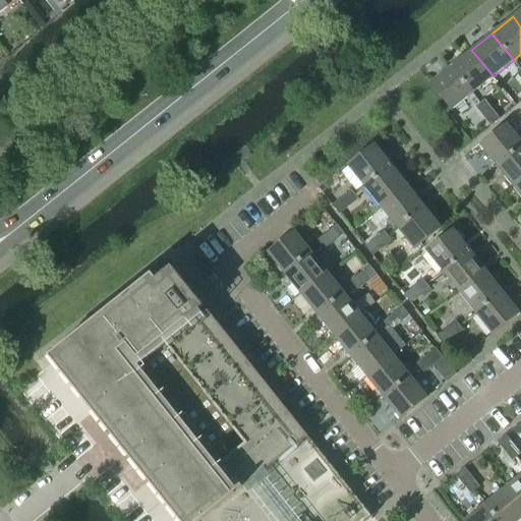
[(471,50),(451,66),(472,94),(494,76),(471,50)]
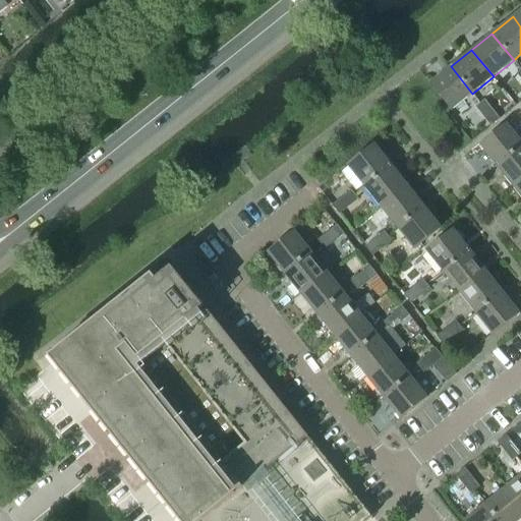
[(472,94),(451,66),(429,83),(451,110),(472,94)]
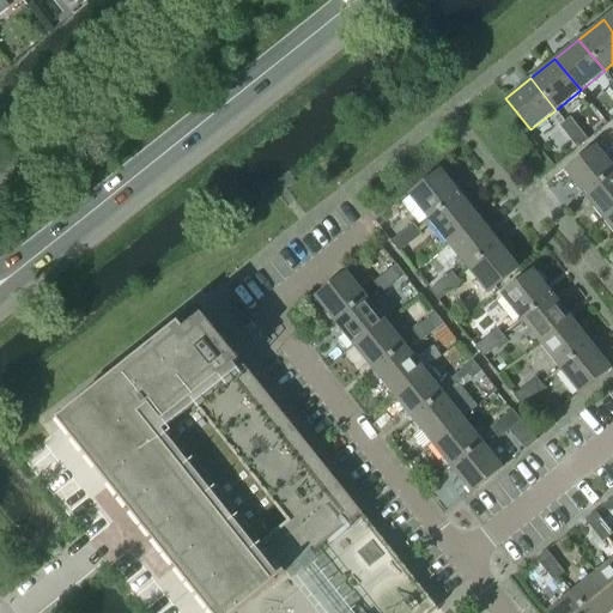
[(559,126),(569,137),(578,128),(570,117),(559,126)]
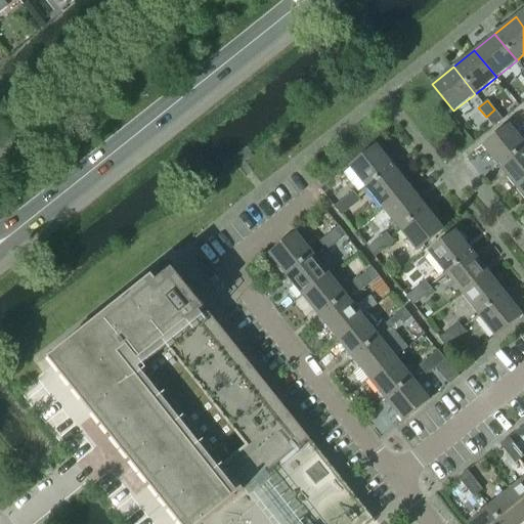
[(494,110),(486,117),(493,127),(503,120),(494,110)]
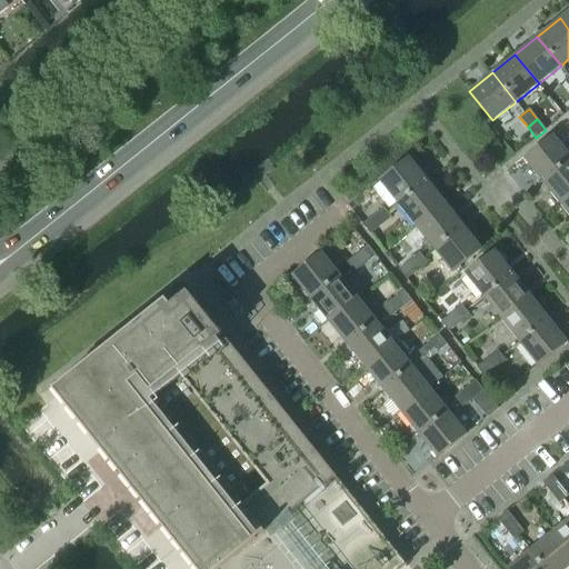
[(523,158),(542,181),(568,160),(568,153),(553,135),(523,158)]
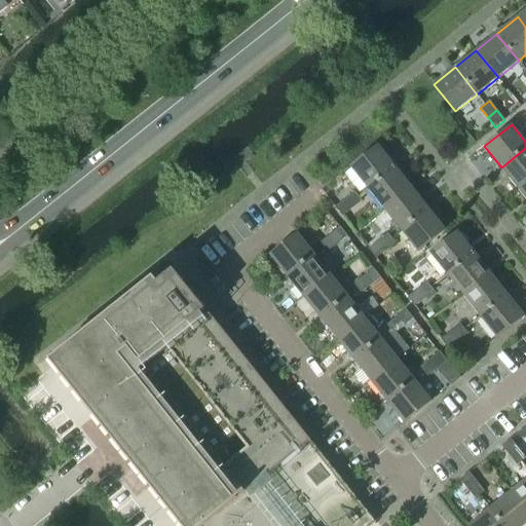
[(350,167),(368,189),(395,167),(378,146),(350,167)]
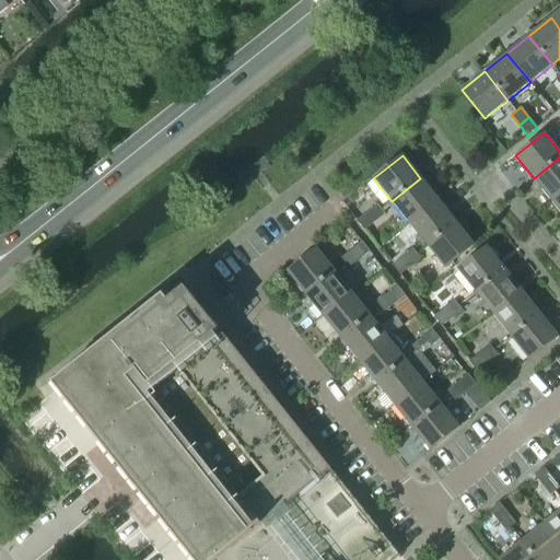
[(559,158),(534,178),(551,201),(559,194),(559,158)]
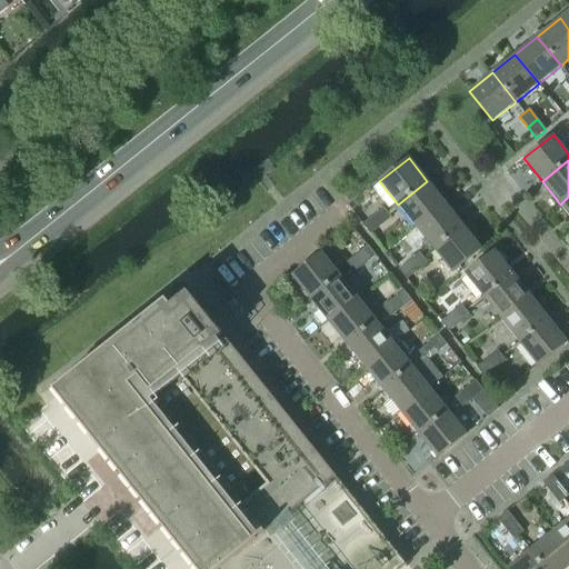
[(398,205),(416,227),(446,203),(427,181),(398,205)]
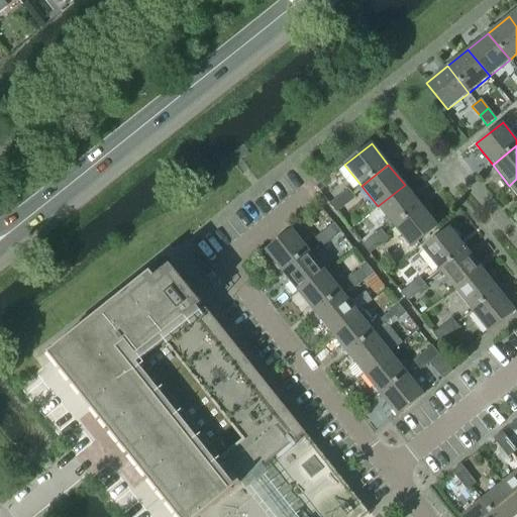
[(378,206),(394,227),(421,205),(405,185),(378,206)]
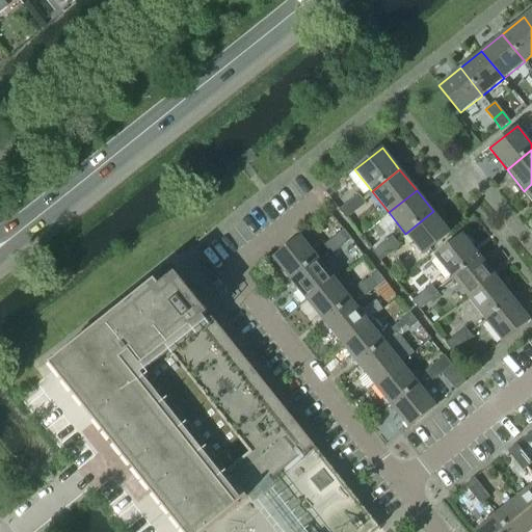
[(358,194),(348,202),(355,211),(365,204),(358,194)]
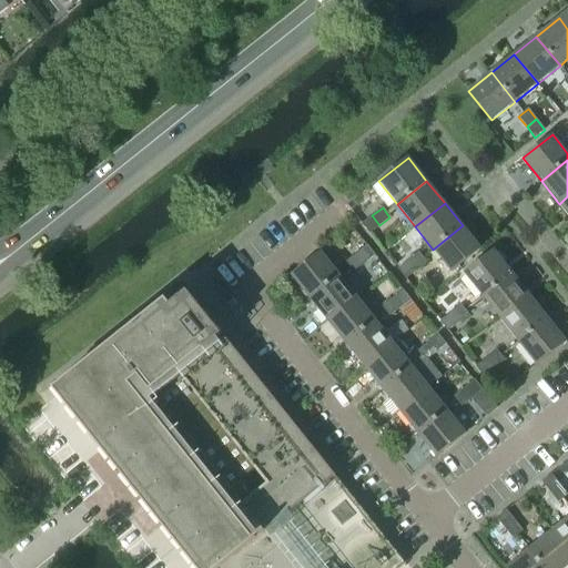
[(379,225),(372,215),(362,224),(369,234),(379,225)]
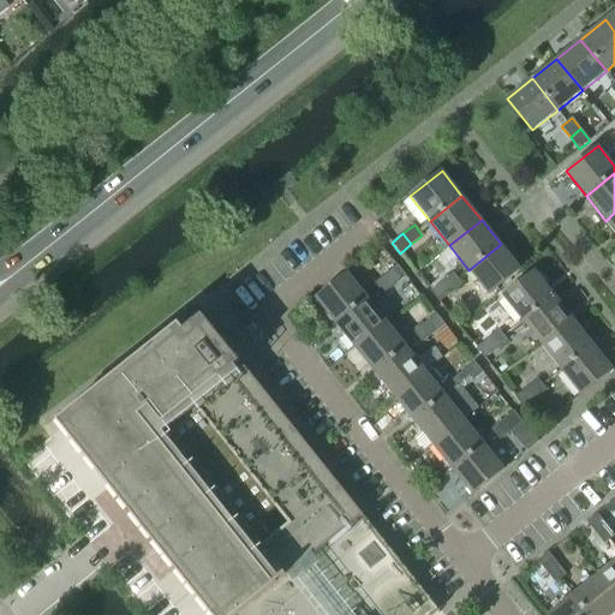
[(501,244),(469,270),(489,296),(520,269),(501,244)]
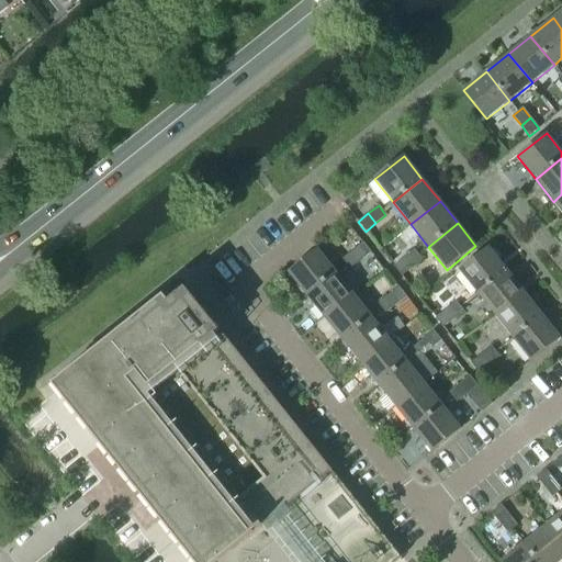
[(363,243),(352,250),(360,260),(371,253),(363,243)]
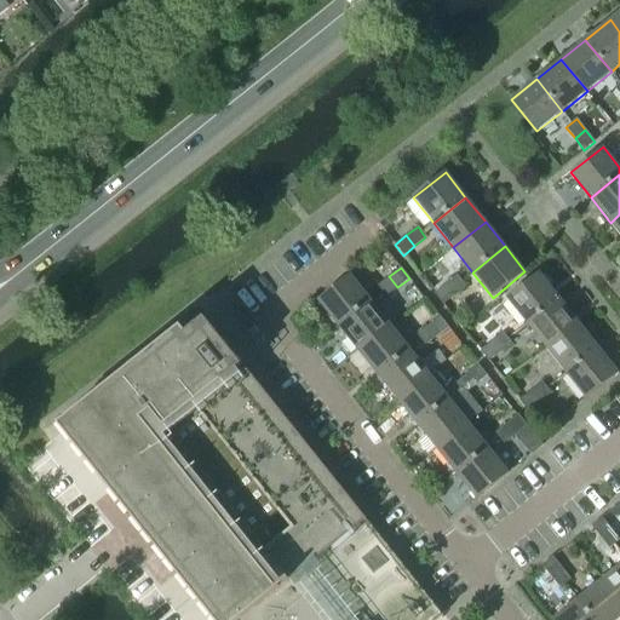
[(506,299),(527,325),(560,298),(539,274),(506,299)]
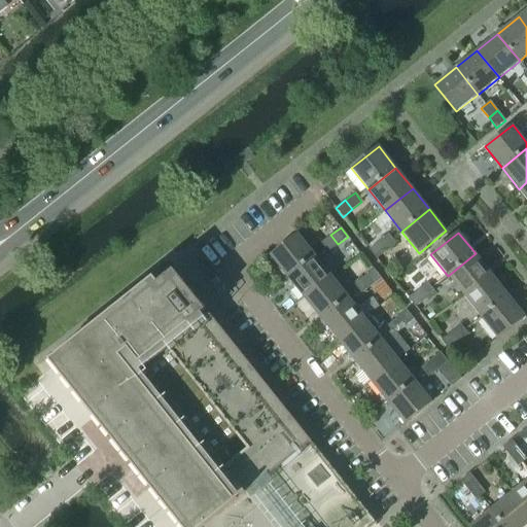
[(271,255),(287,277),(315,255),(299,234),(271,255)]
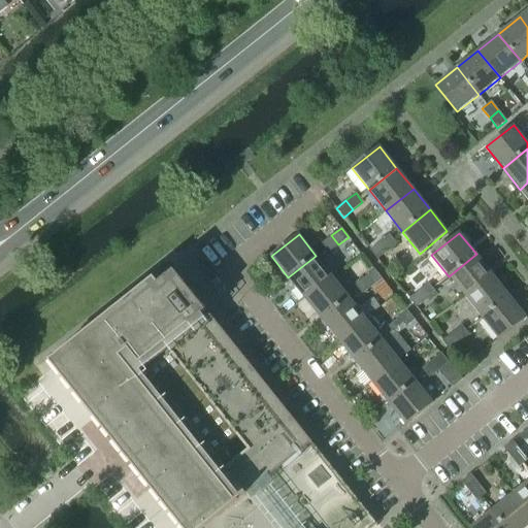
[(338,244),(331,235),(322,243),(329,253),(338,244)]
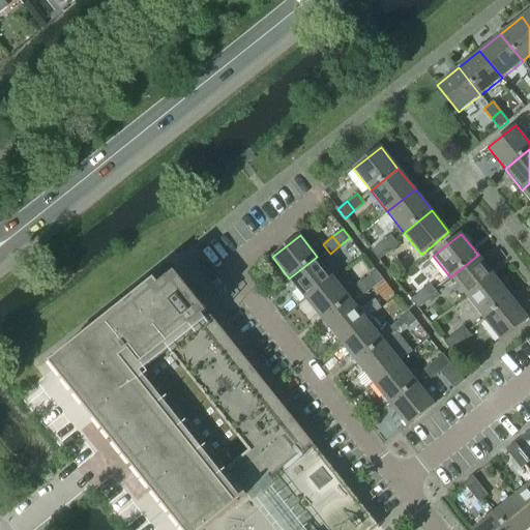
[(390,236),(381,243),(388,253),(398,245),(390,236)]
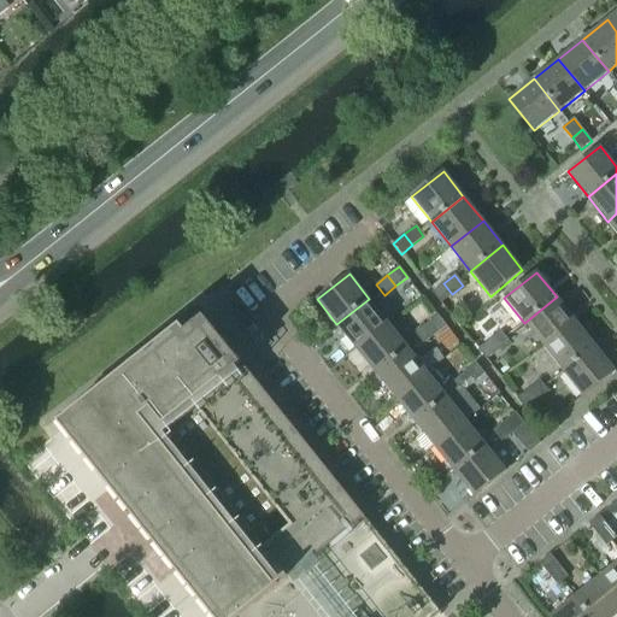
[(452,294),(444,283),(433,293),(440,303),(452,294)]
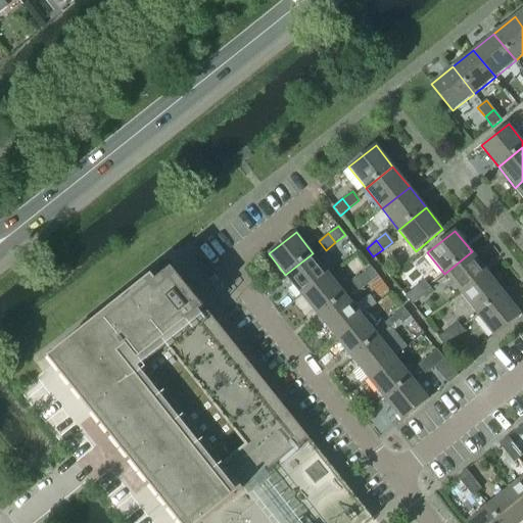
[(444,274),(461,294),(488,273),(472,251),(444,274)]
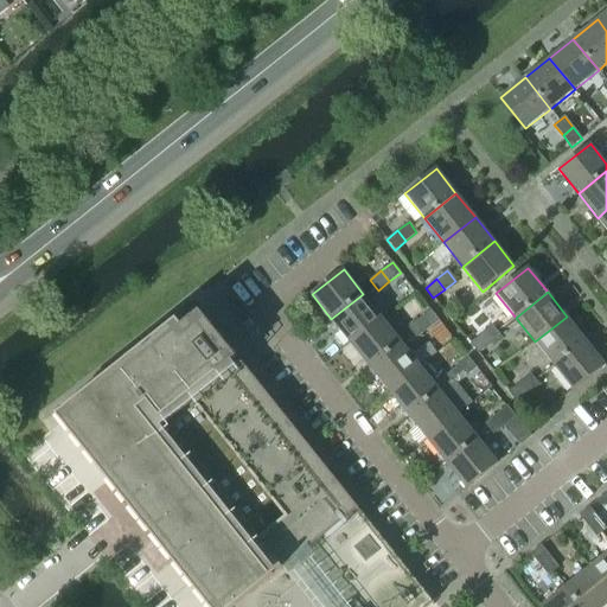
[(331,319),(350,343),(382,318),(363,294),(331,319)]
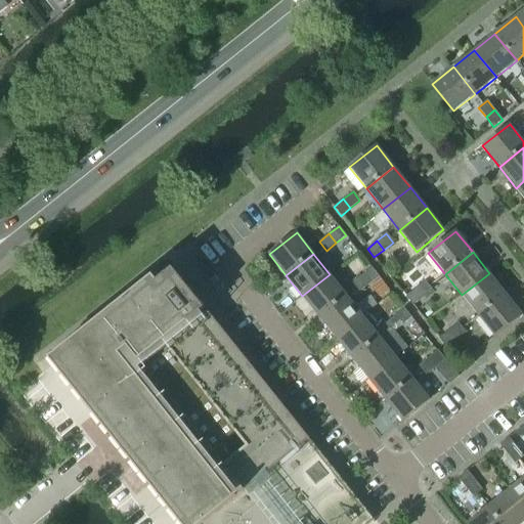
[(372,268),(362,275),(369,285),(379,276),(372,268)]
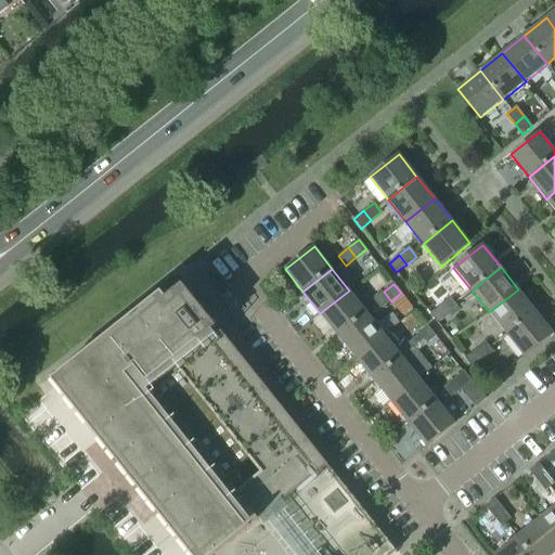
[(53,379),(193,554),(371,554),(389,541),(327,465),(213,321),(184,285),(167,298),(163,293),(53,379)]
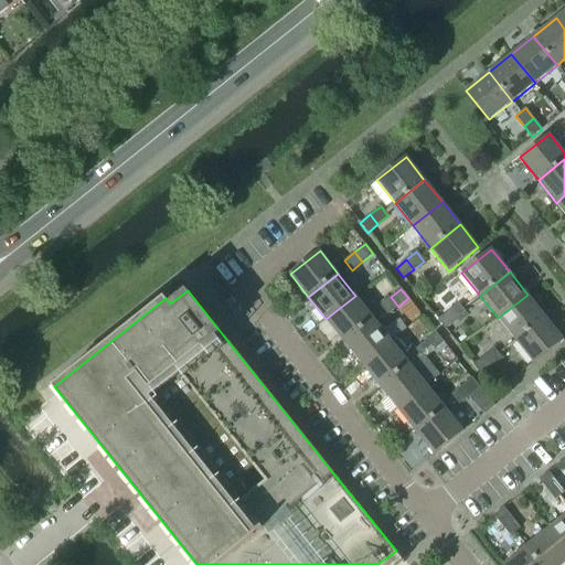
[(498,318),(515,340),(545,317),(528,295),(498,318)]
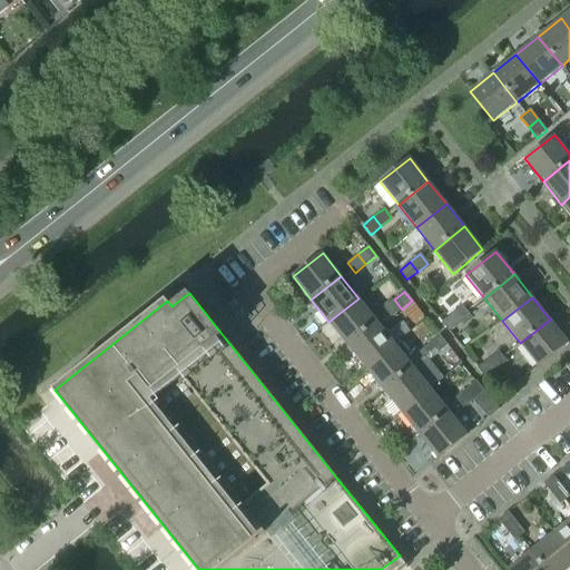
[(328,322),(347,345),(377,321),(359,298),(328,322)]
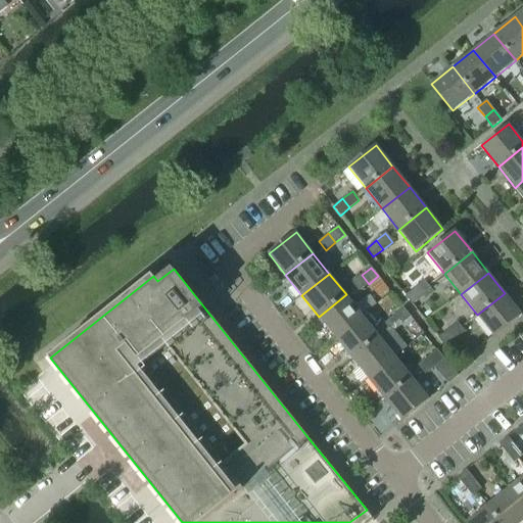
[(369,284),(362,275),(352,282),(359,291),(369,284)]
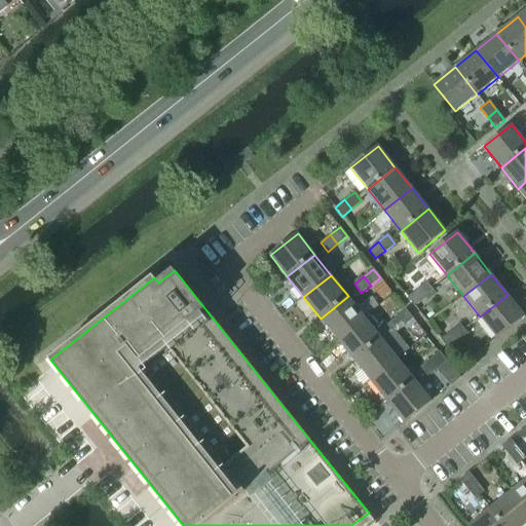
[(427,284),(417,291),(424,300),(434,293),(427,284)]
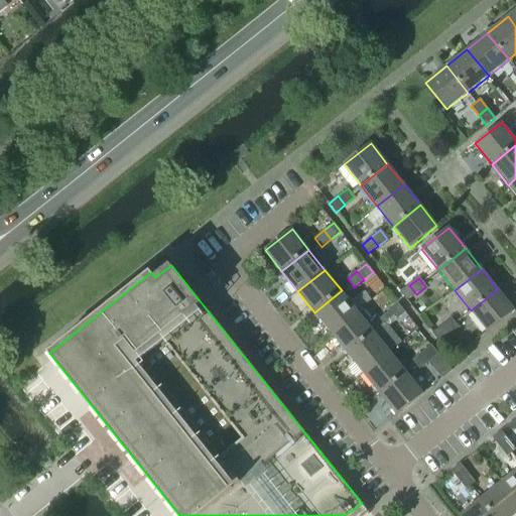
[(416,294),(409,285),(400,293),(407,301),(416,294)]
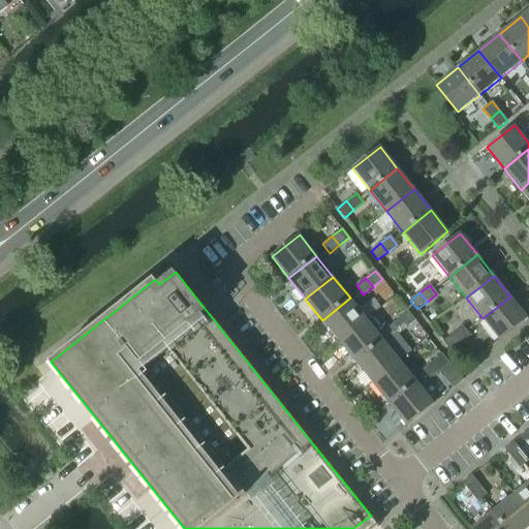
[(510,297),(483,318),(500,340),(528,318),(510,297)]
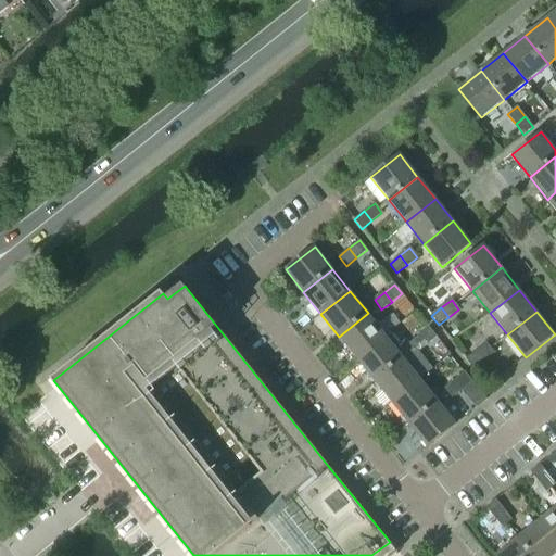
[(339,337),(356,358),(386,336),(368,313),(339,337)]
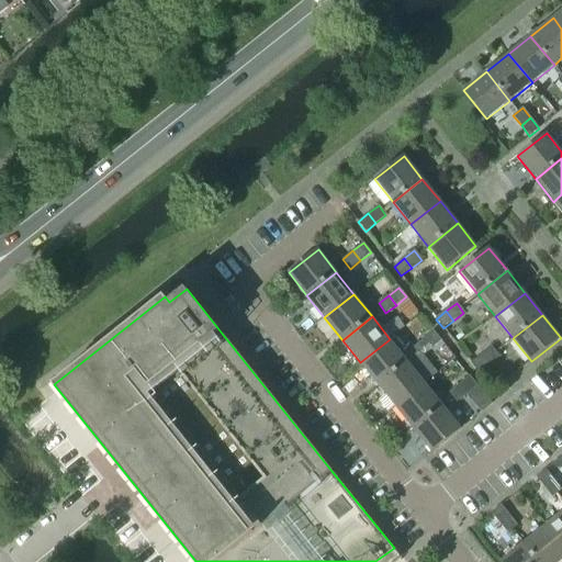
[(435,332),(424,340),(431,349),(442,341),(435,332)]
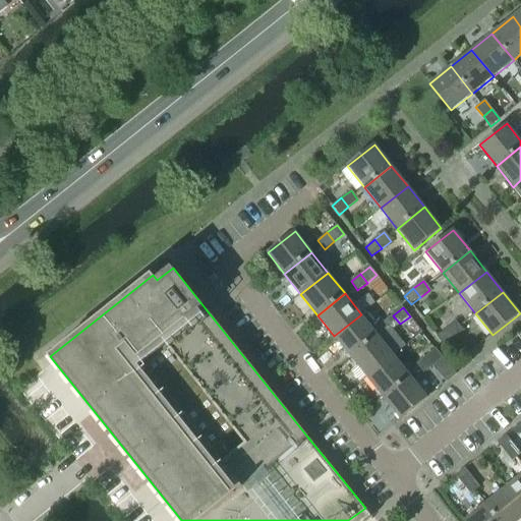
[(334,336),(350,356),(378,335),(361,314),(334,336)]
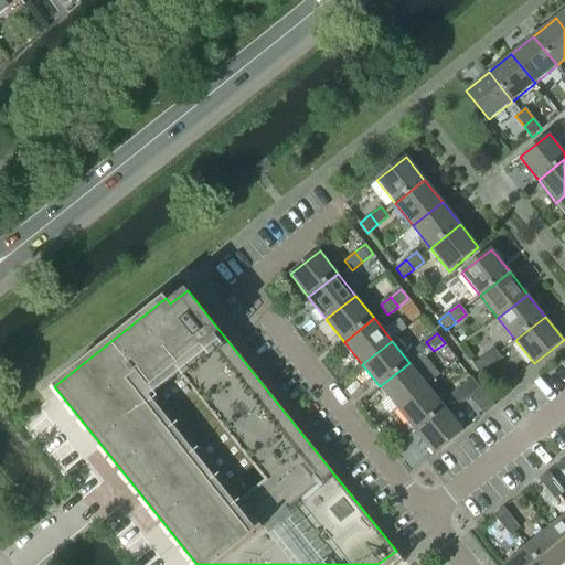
[(434,351),(426,342),(416,350),(424,360),(434,351)]
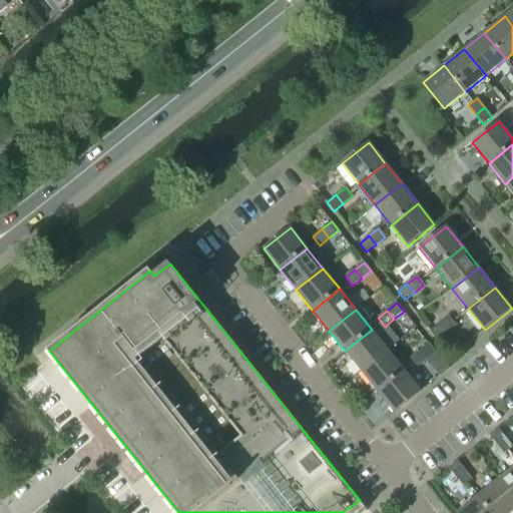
[(449,318),(440,325),(447,334),(456,326),(449,318)]
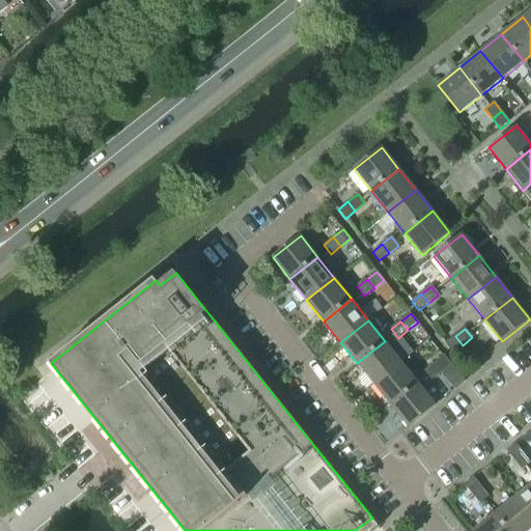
[(463,345),(455,336),(445,343),(452,353),(463,345)]
